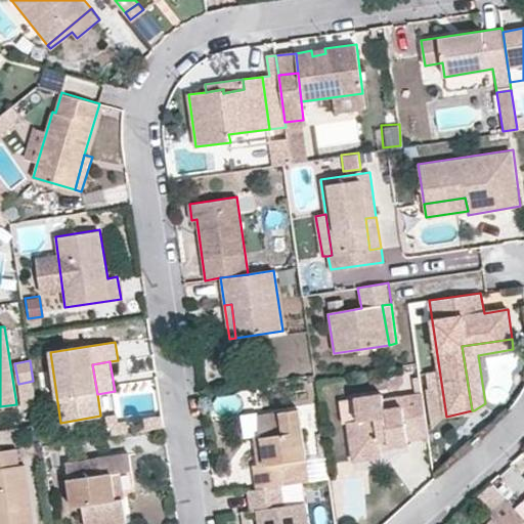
[(237,393),(214,398),(216,411),(239,407),(237,393)]
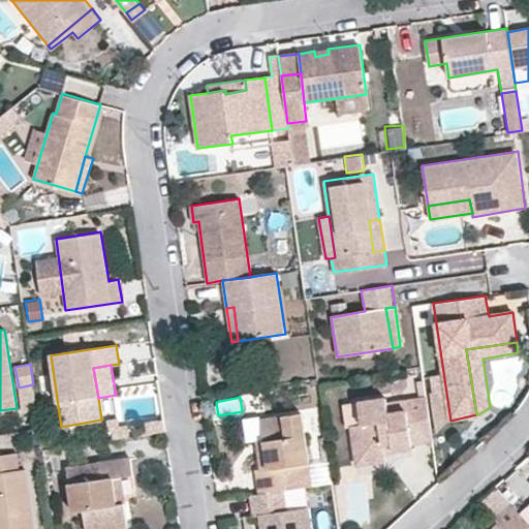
[(413,443),(432,440),(426,398),(387,403),(386,398),(359,402),(362,425),(350,428),(356,465),(385,460),(384,453),(383,445),(392,444),(393,452),(413,447),(413,443)]
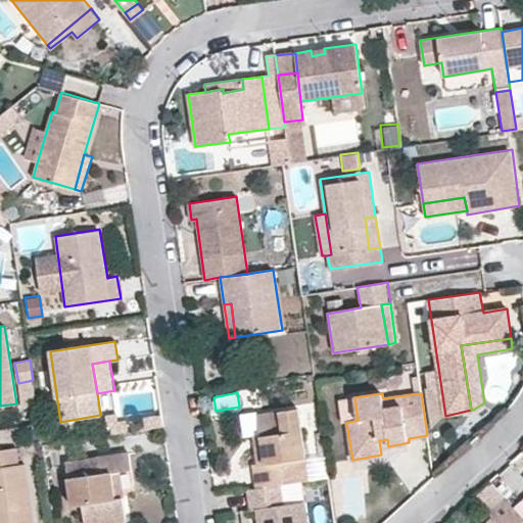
[(253,466),(255,488),(280,484),(310,480),(298,409),(256,415),(259,433),(265,465),(255,466),(253,466)]
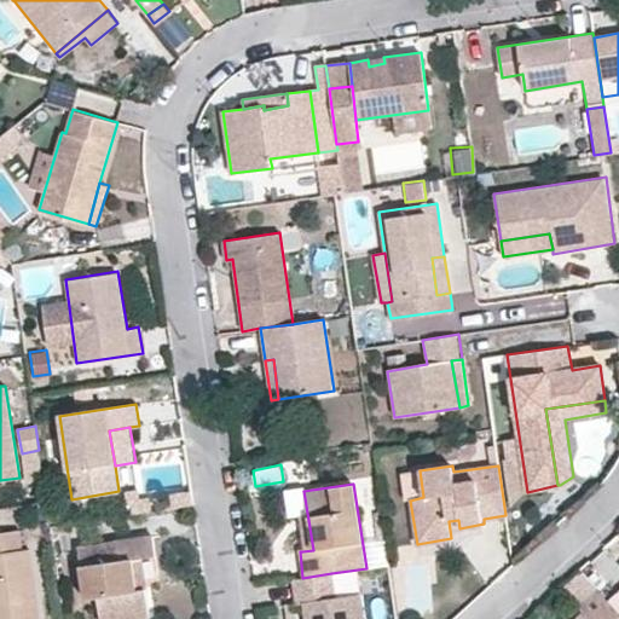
[(136,489),(125,490),(128,513),(190,503),(187,489),(137,497),(136,489)]
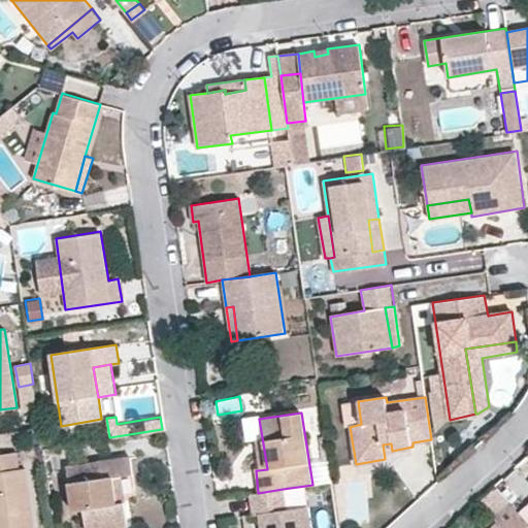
[(255,438),(258,470),(267,469),(262,437),(255,438)]
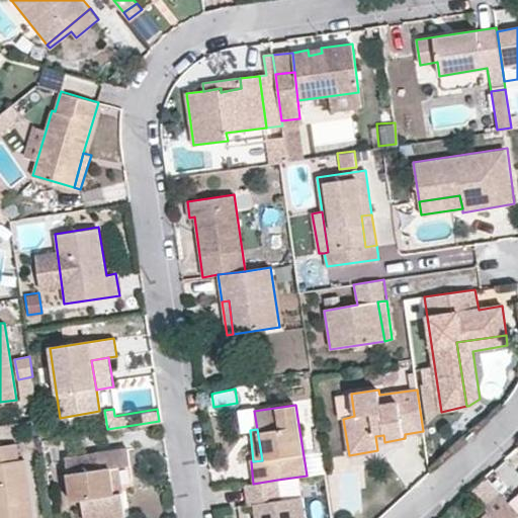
[(0,517),(32,517),(24,459),(18,460),(16,443),(0,445),(0,517)]
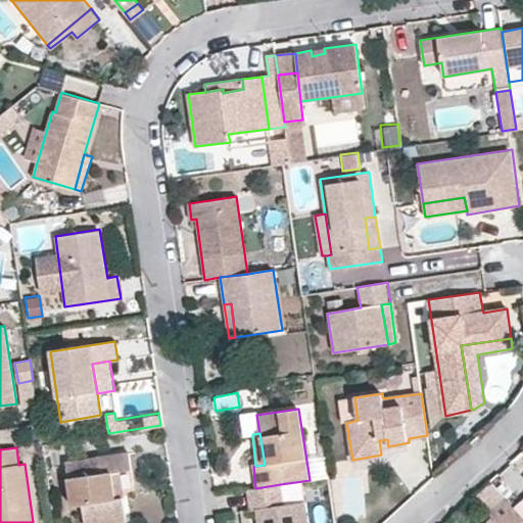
[(112,473),(122,471),(132,470),(129,452),(65,463),(73,507),(82,506),(85,522),(119,522),(127,522),(124,496),(115,498),(112,473)]
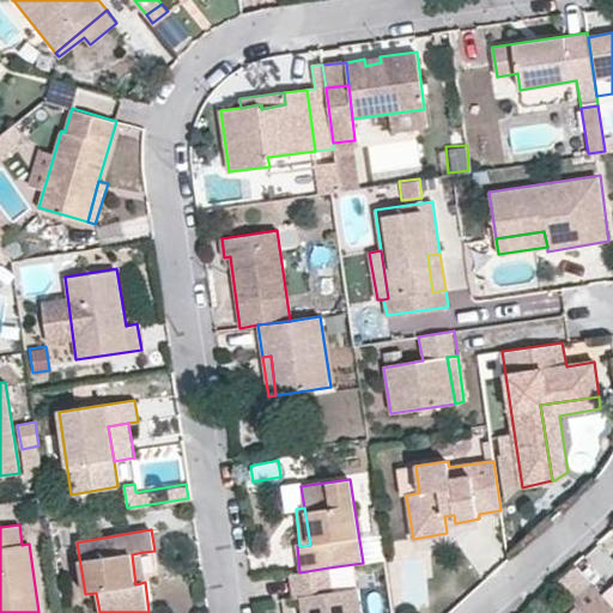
[(147,582),(143,552),(132,554),(135,584),(145,582),(147,582)]
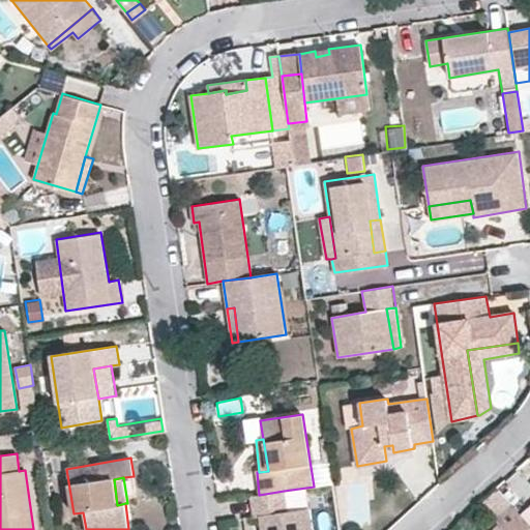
[(259,495),(251,496),(254,518),(260,516),(262,529),(311,529),(307,508),(287,511),(284,491),(259,495)]
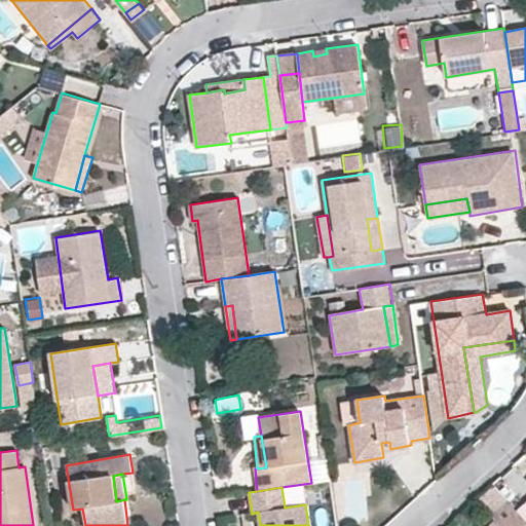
[(525,525),(525,518),(508,498),(490,513),(495,520),(501,525),(525,525)]
